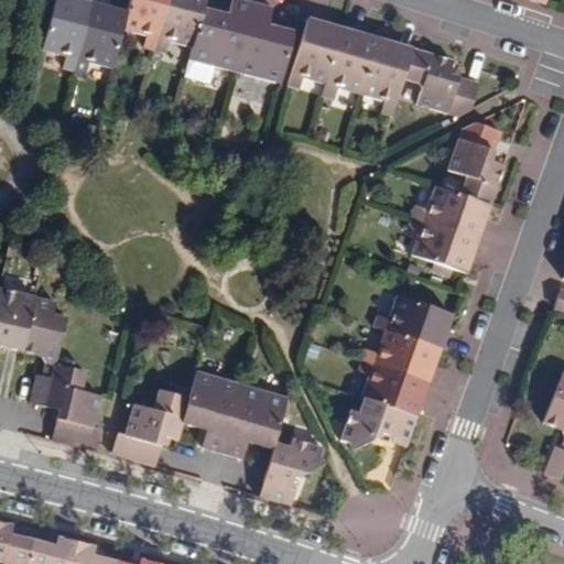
[(60,62),(72,65),(88,0),(52,0),(41,45),(62,51),(60,62)]
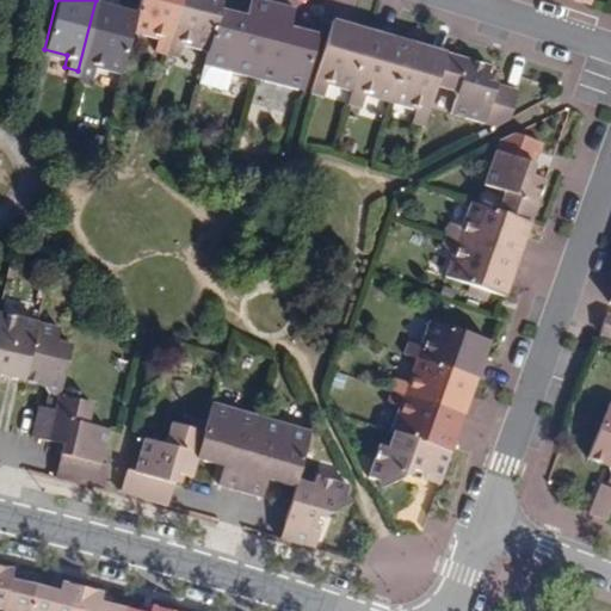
[(121,69),(131,28),(136,7),(109,0),(96,0),(78,71),(91,74),(93,62),(121,69)]
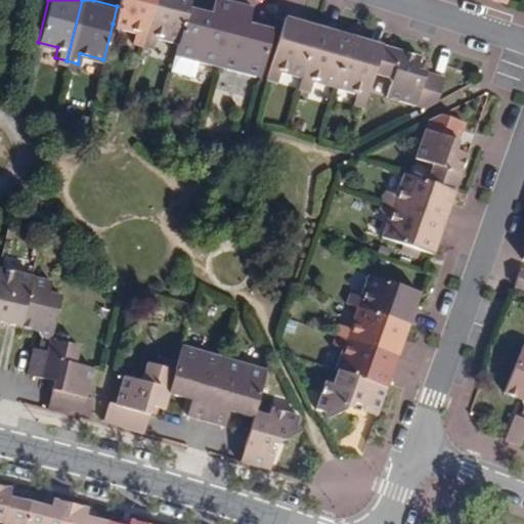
[(118,0),(117,6),(113,24),(132,28),(129,37),(143,41),(155,0),(118,0)]
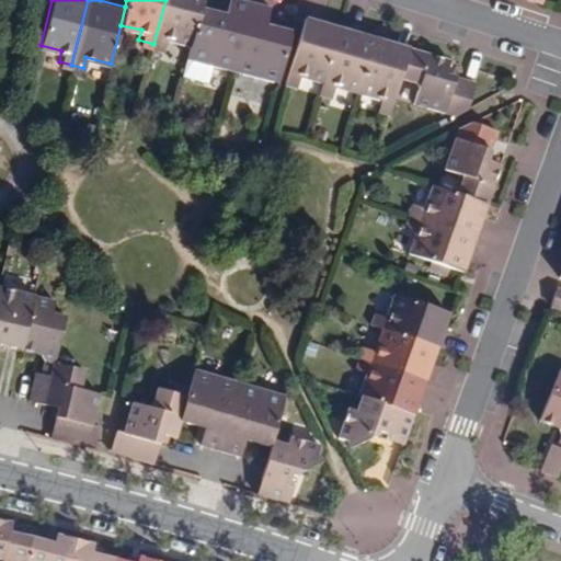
[(191,44),(202,4),(202,0),(165,0),(153,44),(163,47),(165,37),(191,44)]
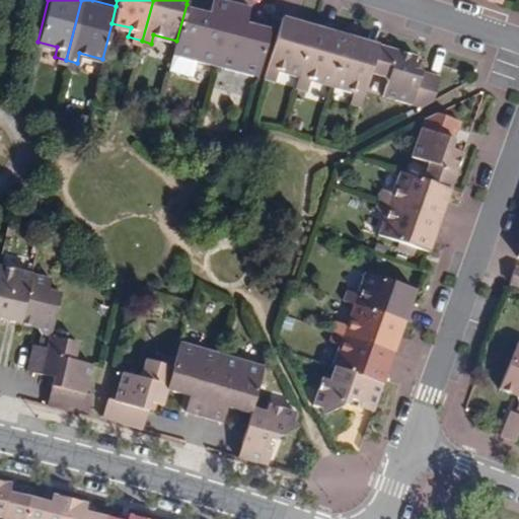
[(176,41),(174,52),(197,58),(216,63),(233,0),(214,0),(212,11),(187,4),(176,41)]
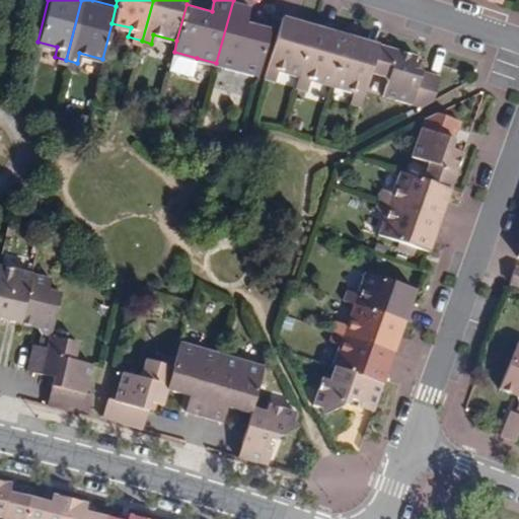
[(236,0),(233,0),(216,63),(252,72),(256,73),(270,25),(248,20),(252,4),(236,0)]
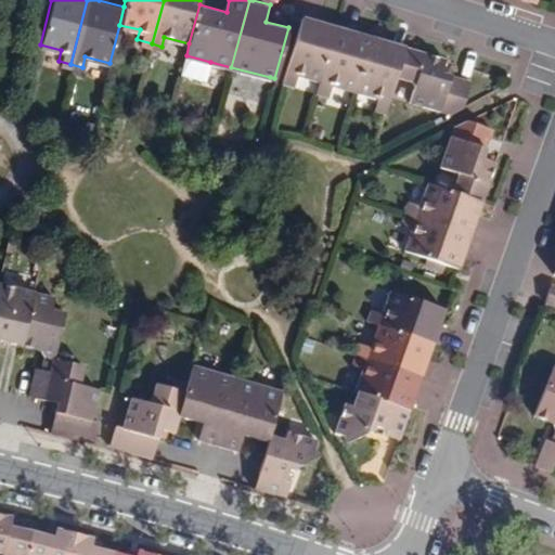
[(297,74),(320,80),(336,24),(302,14),(282,80),(287,86),(294,86),(297,74)]
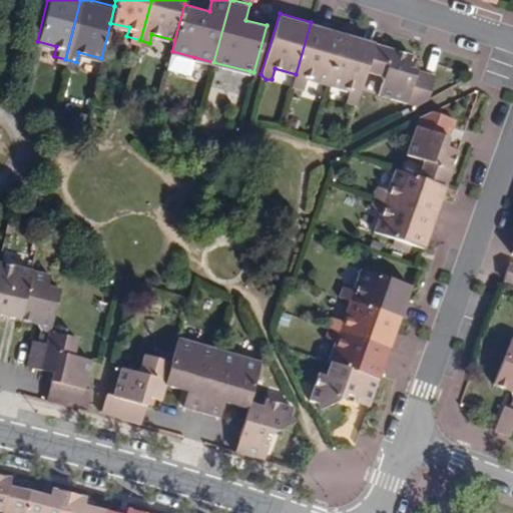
[(341,32),(311,22),(296,74),(292,85),(304,89),(308,77),(327,82),(341,32)]
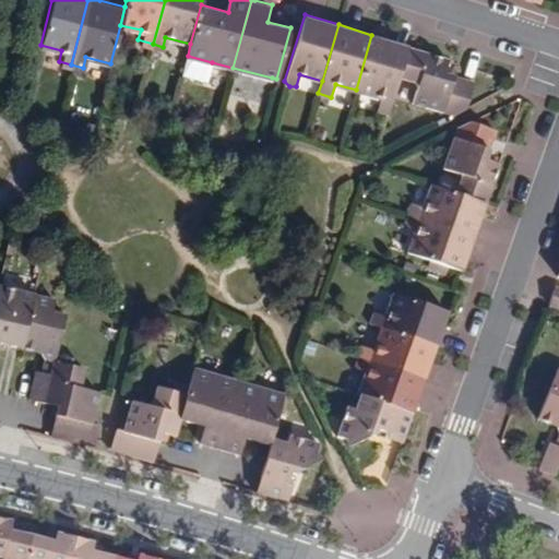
[(387,111),(399,73),(407,46),(371,35),(356,90),(378,95),(375,108),(387,111)]
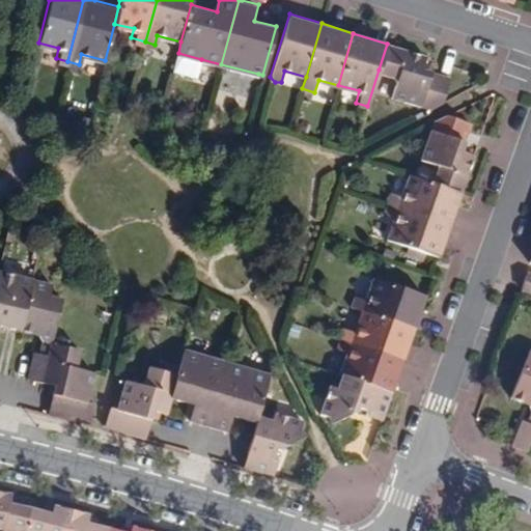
[(425,56),(387,44),(379,70),(392,74),(395,80),(391,92),(431,105),(446,99),(453,77),(422,67),(425,56)]
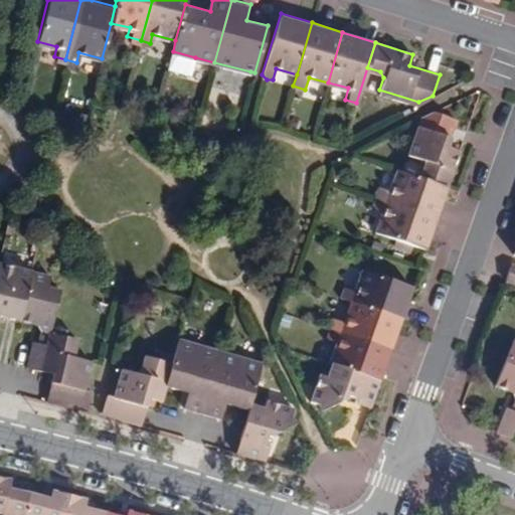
[(173,51),(169,66),(191,73),(195,57),(173,51)]
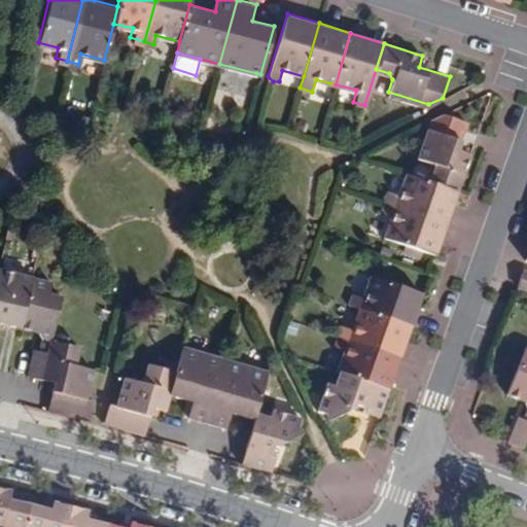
[(431,182),(457,191),(470,156),(456,150),(466,121),(445,114),(434,120),(422,157),(433,162),(436,168),(431,182)]
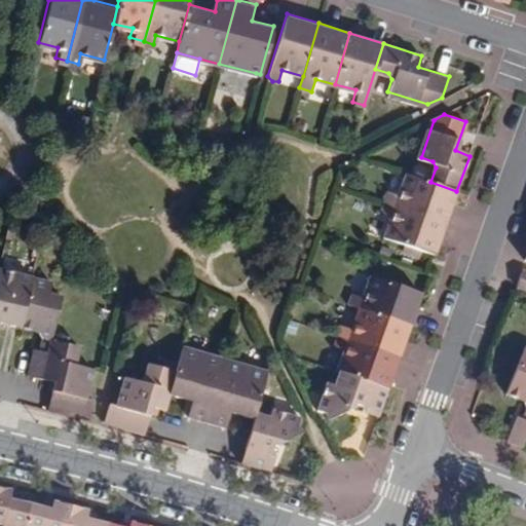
[(388,190),(384,201),(445,223),(456,191),(430,182),(406,173),(399,195),(388,190)]
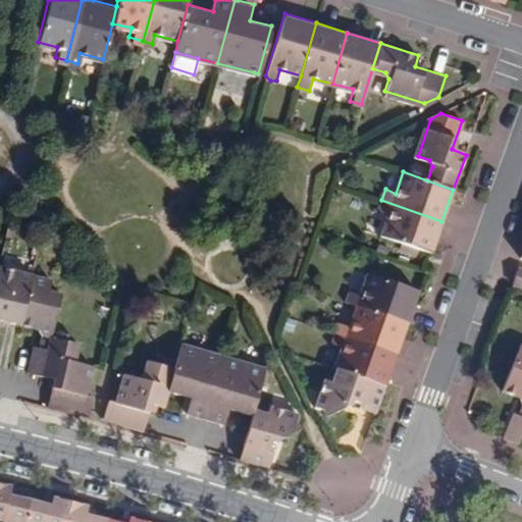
[(430,255),(441,221),(381,200),(377,212),(387,215),(380,237),(400,244),(418,250),(430,255)]
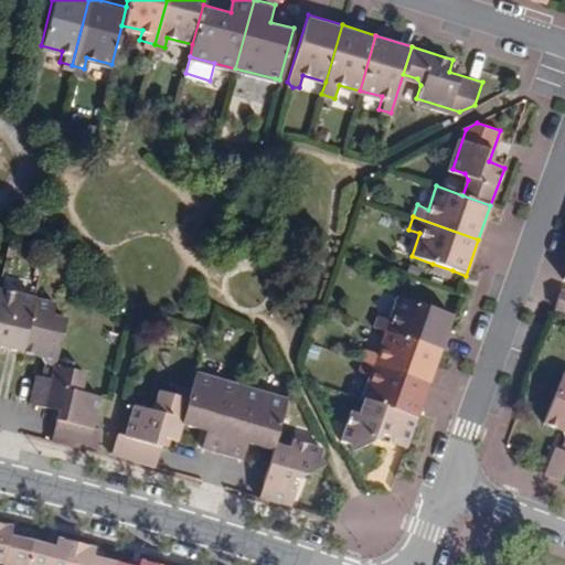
[(449,279),(452,270),(433,264),(430,273),(449,279)]
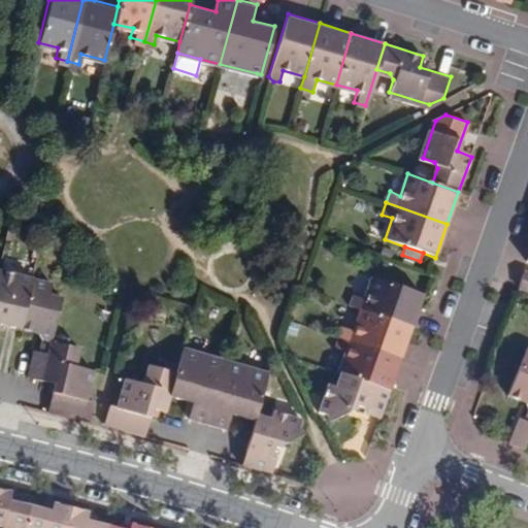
[(527,290),(527,271),(523,270),(518,287),(527,290)]
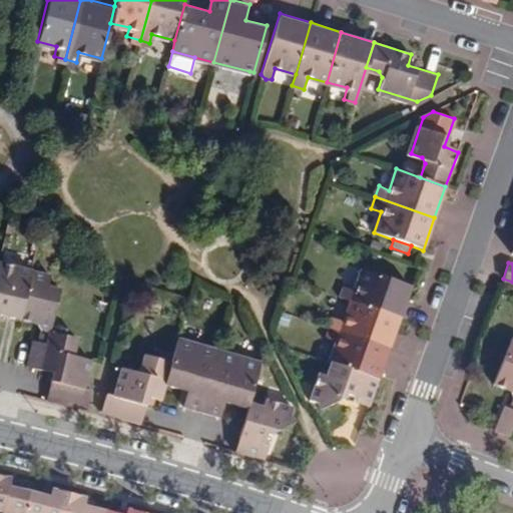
[(0,312),(17,316),(28,270),(0,264),(0,312)]
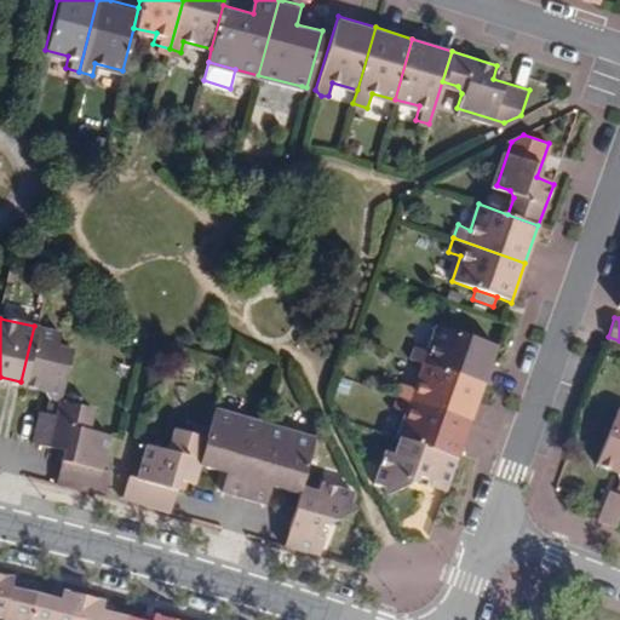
[(409,357),(419,361),(482,385),(495,348),(432,325),(424,349),(413,344),(409,357)]
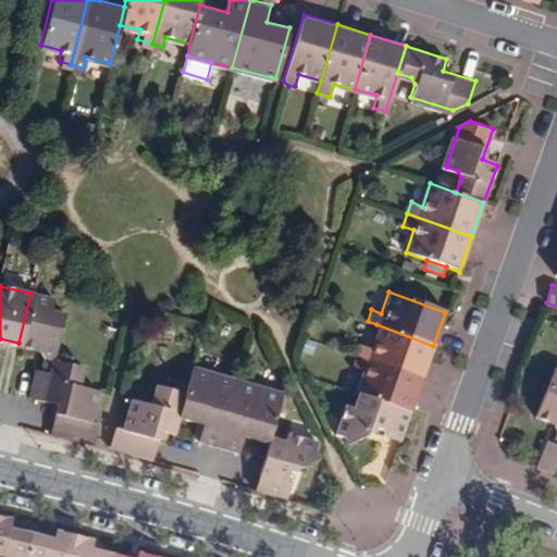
[(31,293),(19,343),(38,347),(39,351),(42,356),(40,366),(35,364),(28,396),(40,398),(51,357),(62,312),(47,310),(50,297),(31,293)]
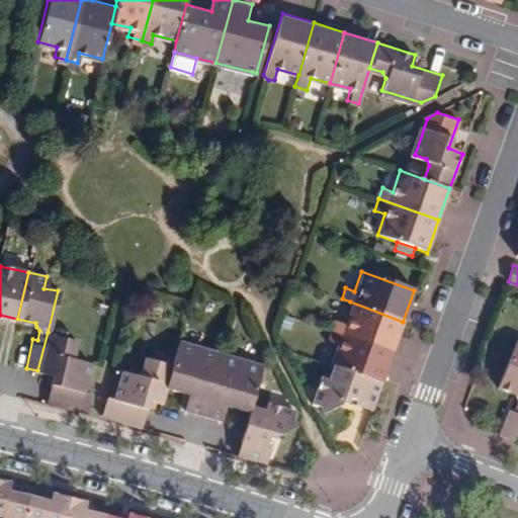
[(403,322),(350,301),(344,321),(334,319),(331,328),(393,351),(403,322)]
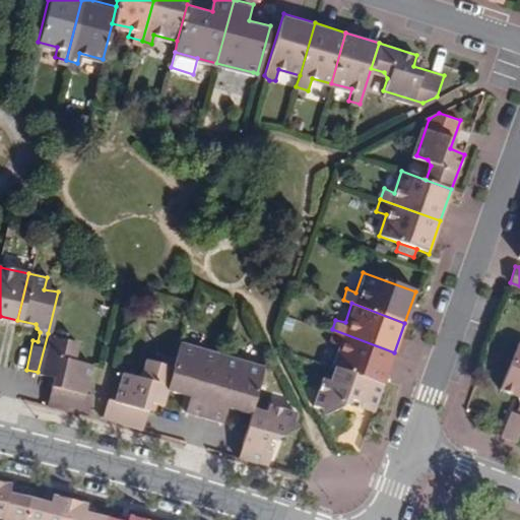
[(332,366),(383,385),(394,352),(332,329),(327,341),(336,344),(329,365),(332,366)]
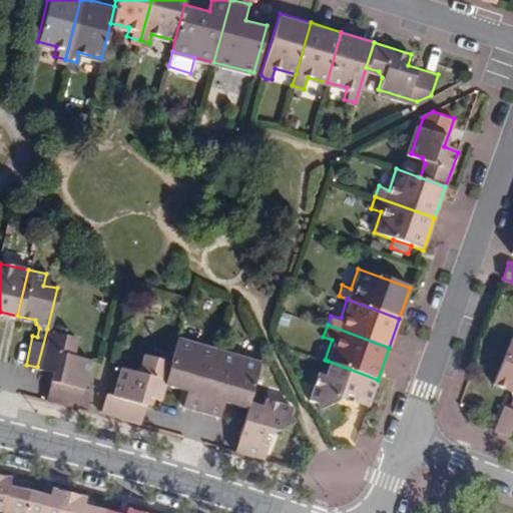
[(47,329),(37,367),(50,370),(45,398),(85,408),(90,388),(81,385),(88,359),(75,356),(70,350),(75,336),(47,329)]
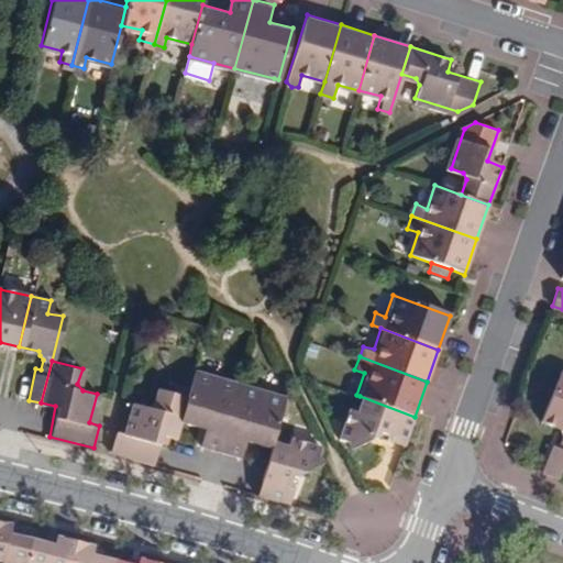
[(558,477),(562,462),(562,370),(560,370),(540,417),(561,424),(560,428),(562,433),(559,443),(552,441),(541,471),(558,477)]
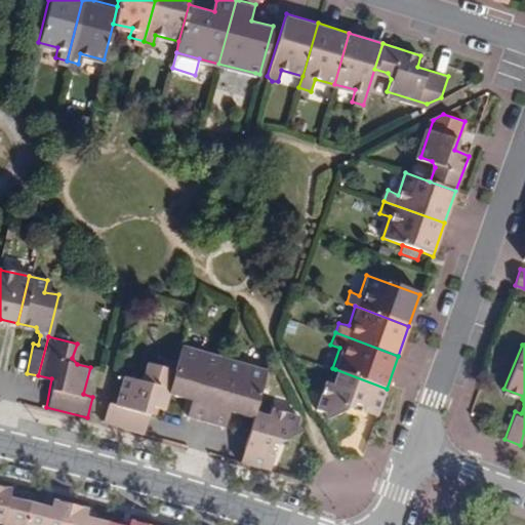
[(174,369),(167,392),(190,398),(185,415),(203,420),(223,359),(180,347),(174,369)]
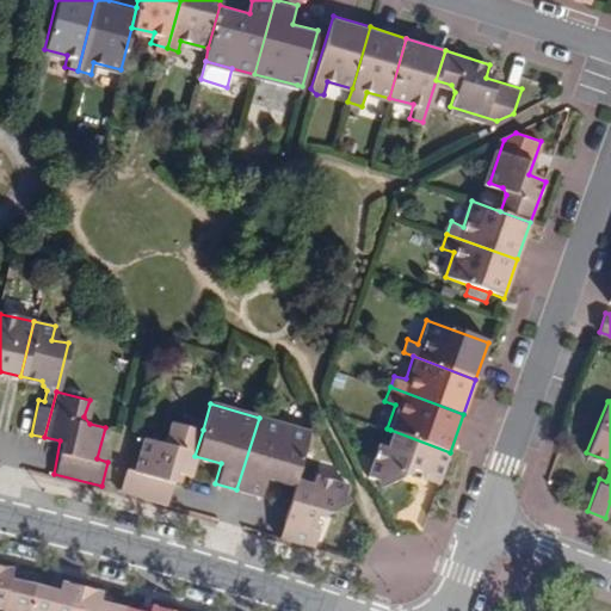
[(294,485),(297,475),(310,432),(259,418),(236,489),(259,495),(265,476),(294,485)]
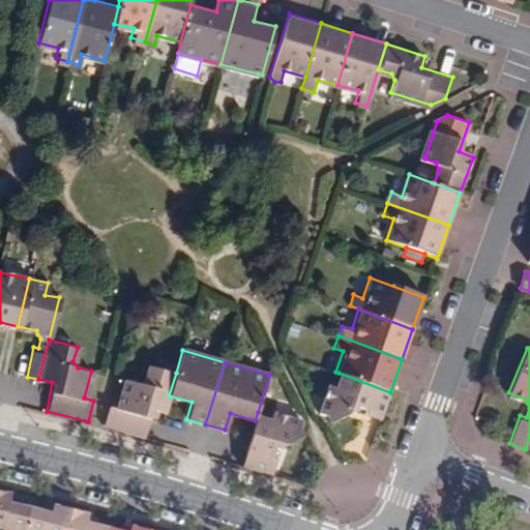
[(169,395),(176,373),(149,365),(145,378),(139,382),(125,378),(116,408),(110,406),(104,425),(143,436),(151,410),(164,413),(169,395)]
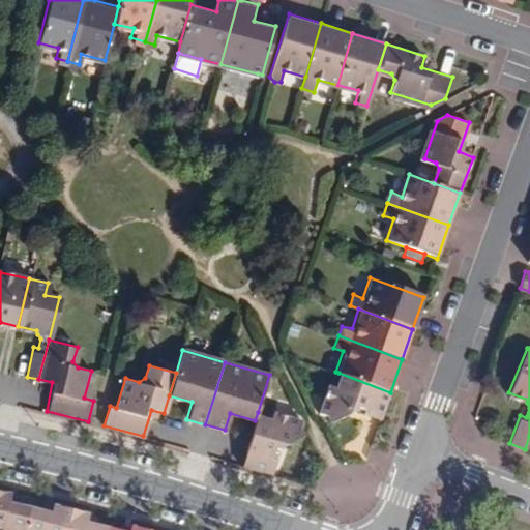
[(390,392),(339,373),(334,386),(328,384),(319,411),(328,412),(333,420),(354,410),(355,407),(367,411),(365,416),(380,420),(390,392)]
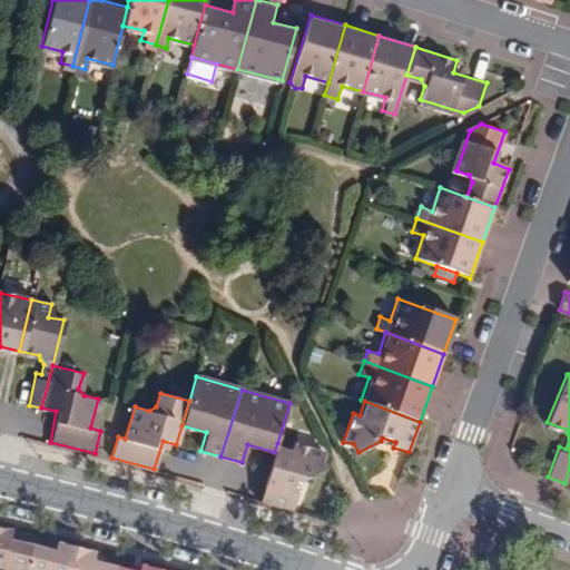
[(277,443),(274,452),(268,470),(259,499),(293,510),(298,492),(294,491),(296,481),(304,482),(326,471),(322,462),(326,451),(297,441),(295,449),(277,443)]
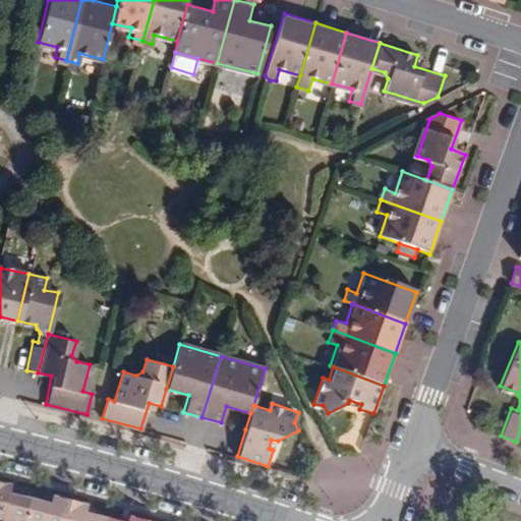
[(7,484),(0,482),(0,517),(3,518),(1,520),(23,520),(32,498),(13,493),(5,489),(7,484)]
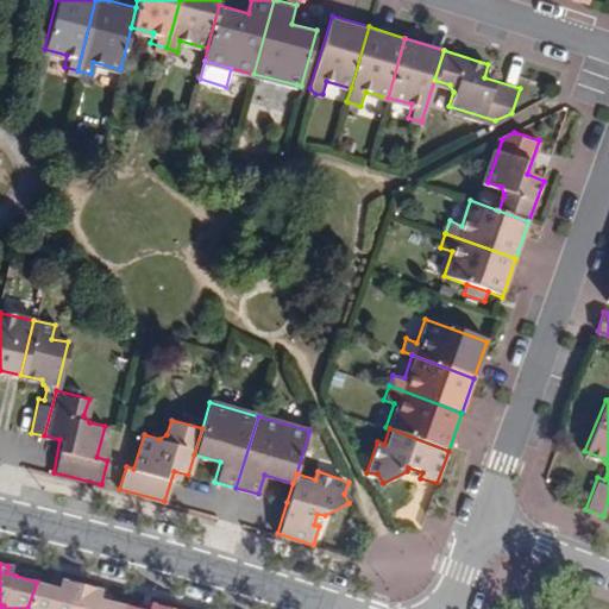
[(64,589),(67,579),(58,577),(56,586),(64,589)]
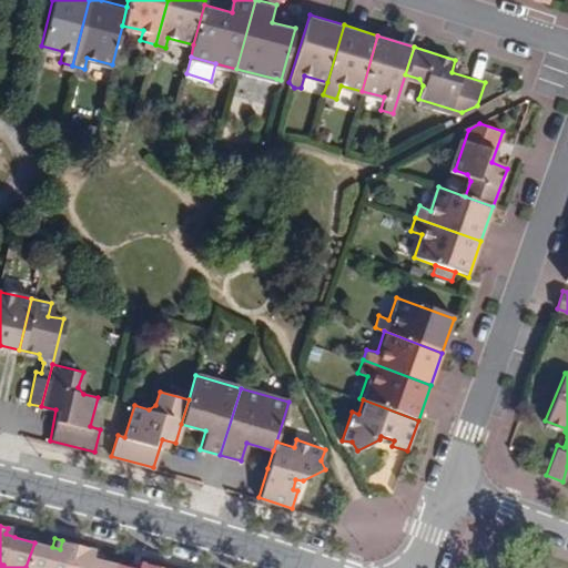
[(52,547),(34,543),(26,567),(71,567),(79,545),(62,540),(60,549),(52,547)]
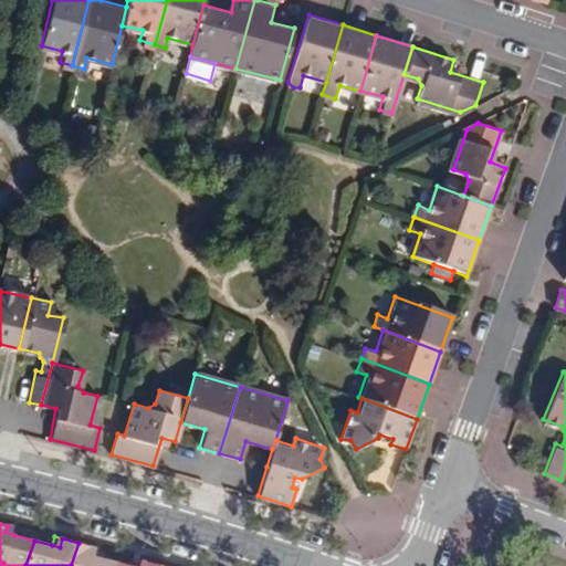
[(92,546),(79,543),(71,565),(115,565),(117,562),(100,557),(90,554),(92,546)]
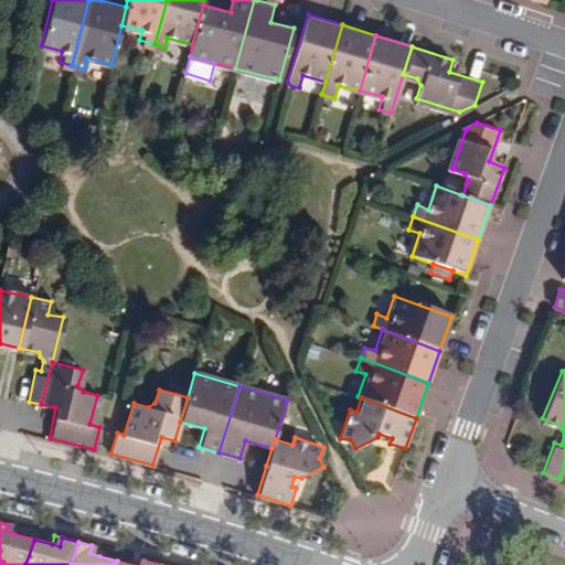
[(102,548),(92,545),(89,553),(99,556),(102,548)]
